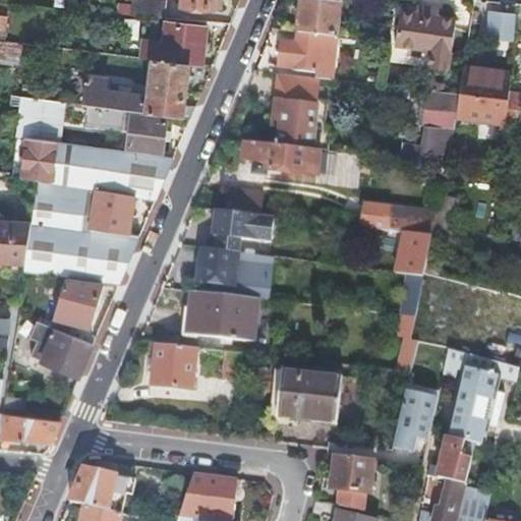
[(137,0),(132,0),(131,16),(163,19),(165,2),(137,0)]
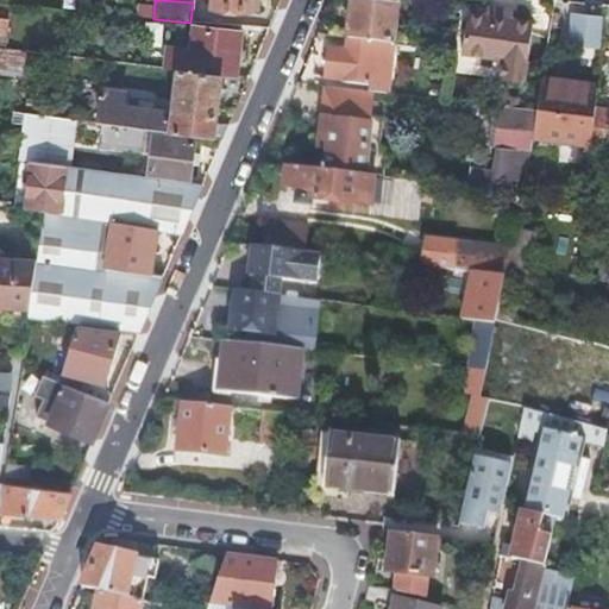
[(212,0),(212,10),(249,12),(249,0),(212,0)]
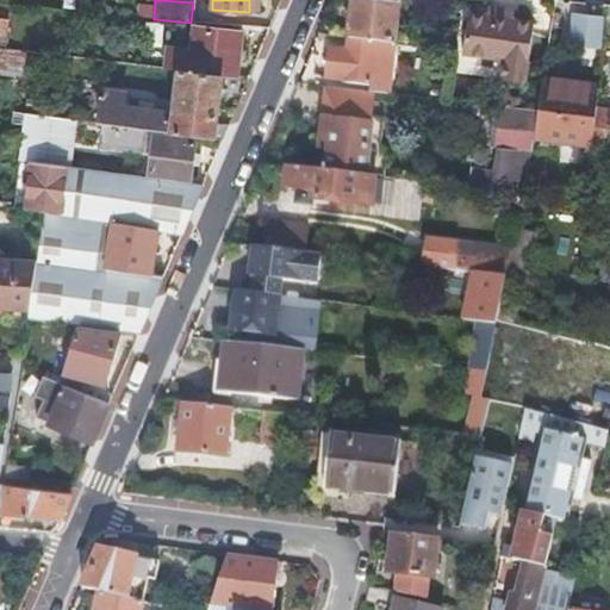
[(347,39),(392,44),(396,10),(352,4),(347,39)]
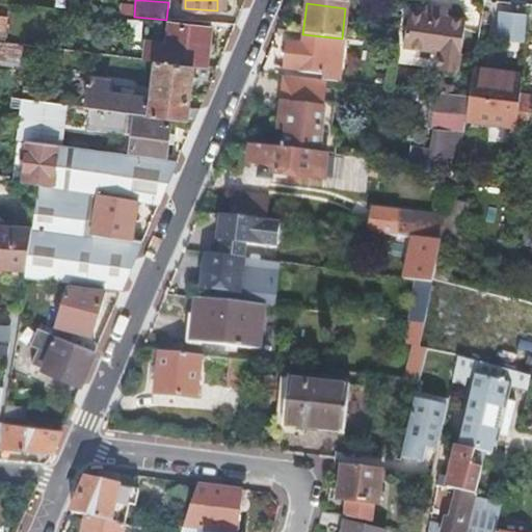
[(424,15),(447,18),(448,10),(425,7),(424,15)]
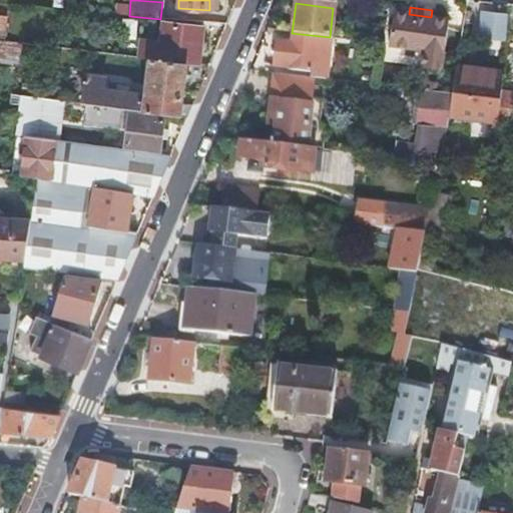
[(448,19),(431,17),(409,14),(393,13),(389,46),(423,50),(421,67),(441,70),(448,19)]
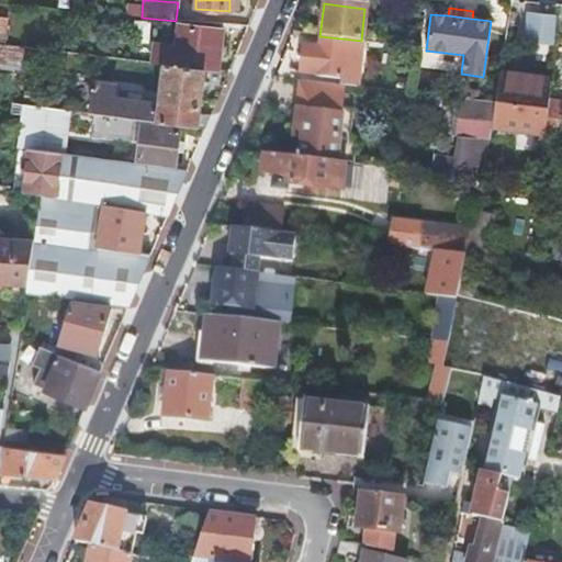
[(553,46),(555,19),(539,18),(536,44),(553,46)]
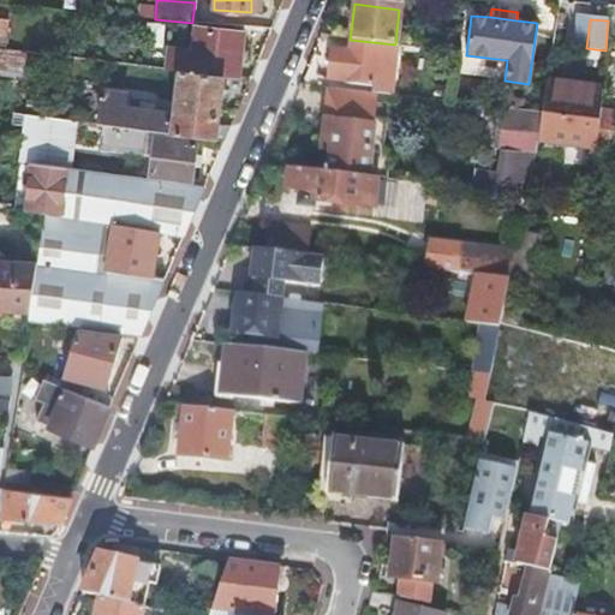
[(168,49),(166,69),(166,71),(179,72),(221,77),(237,78),(243,34),(195,28),(192,53),(168,49)]
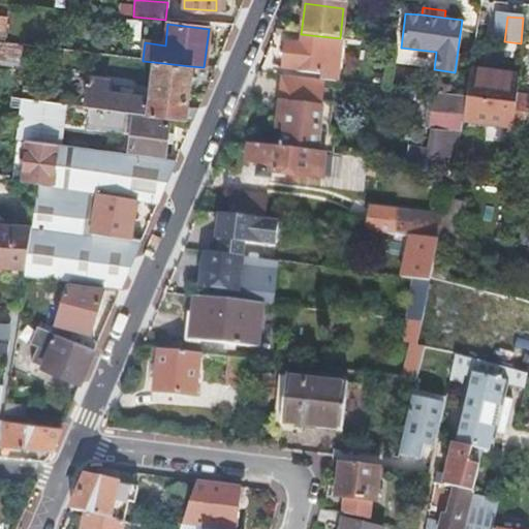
[(335,78),(340,38),(301,34),(299,47),(283,45),(281,67),(299,70),(299,73),(321,76),(320,81),(325,82),(335,83),(335,78)]
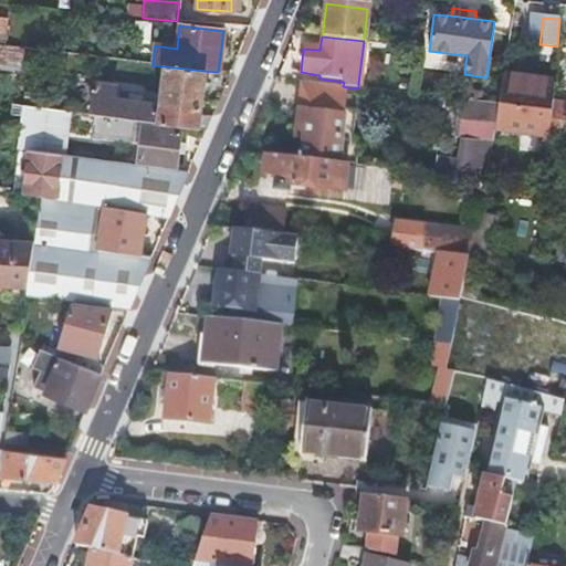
[(0,67),(18,71),(22,46),(3,44),(0,43),(0,67)]
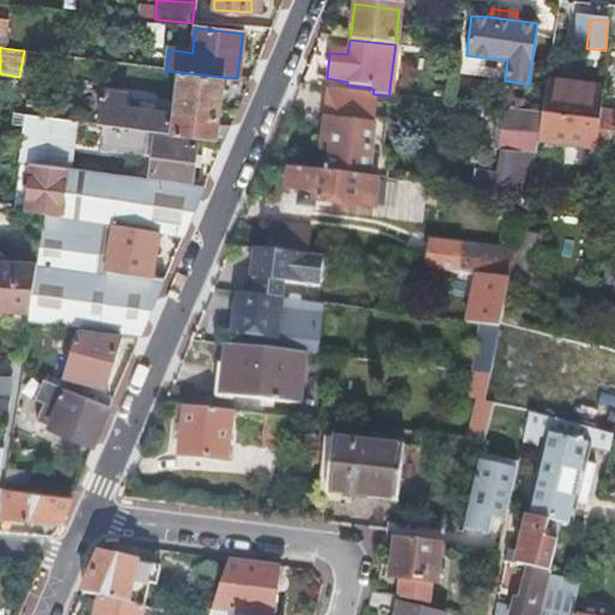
[(102,91),(97,125),(106,125),(148,131),(224,141),(230,126),(216,125),(221,77),(179,72),(173,120),(166,119),(166,113),(124,106),(125,95),(102,91)]
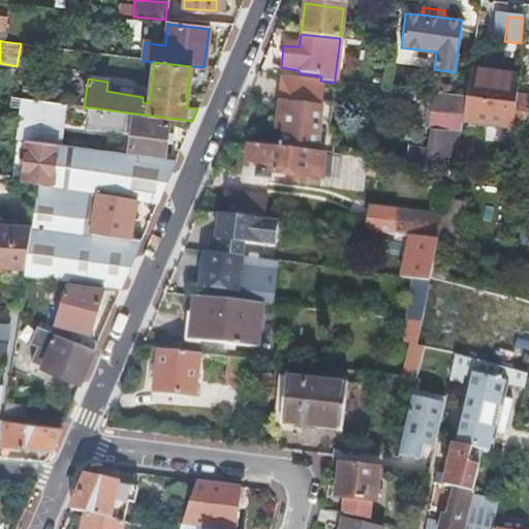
[(463,121),(514,128),(516,97),(516,96),(518,75),(471,67),(466,98),(463,121)]
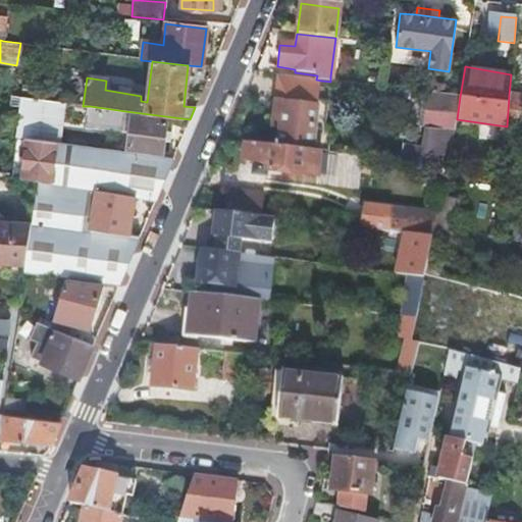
[(316,80),(278,75),(275,104),(276,101),(283,102),(317,107),(321,81),(316,80)]
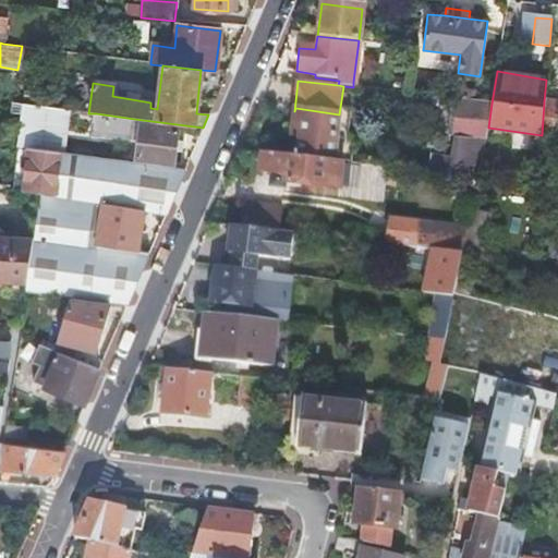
[(486,141),(488,128),(492,104),(456,99),(451,136),(455,136),(455,137),(456,138),(453,157),(453,158),(452,158),(452,159),(451,159),(450,159),(449,159),(449,158),(438,157),(436,173),(478,179),(486,141)]
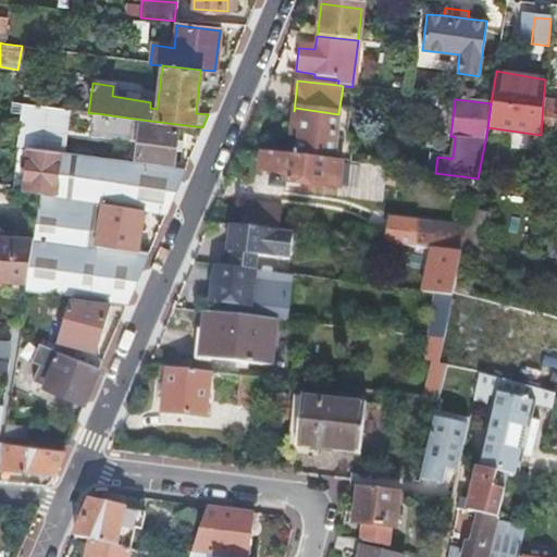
[(541,135),(554,137),(556,113),(556,103),(543,102),(541,135)]
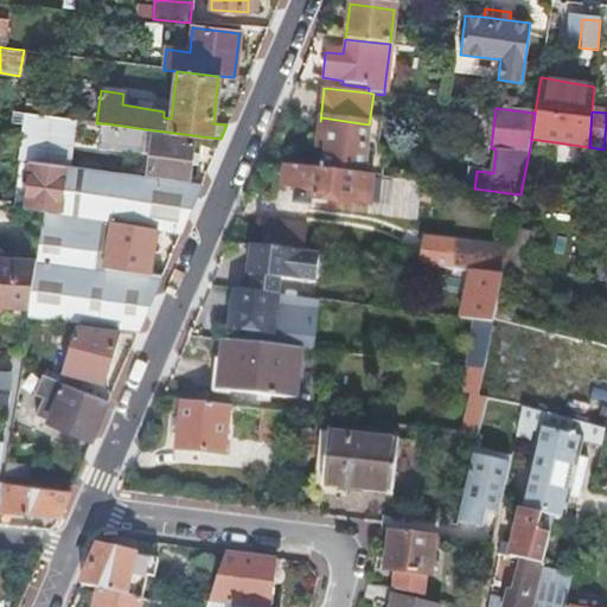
[(18,160),(31,161),(65,167),(70,120),(23,113),(18,160)]
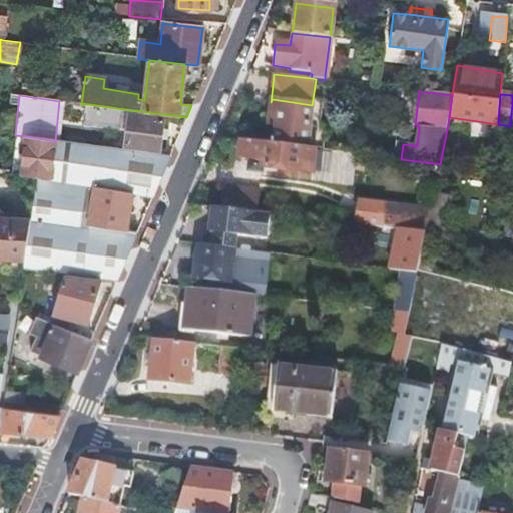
[(271,140),(271,144),(273,144),(307,149),(315,149),(324,150),(325,138),(319,128),(321,113),(312,112),(312,105),(279,100),(272,99),(271,102),(268,126),(275,127),(273,140),(271,140)]
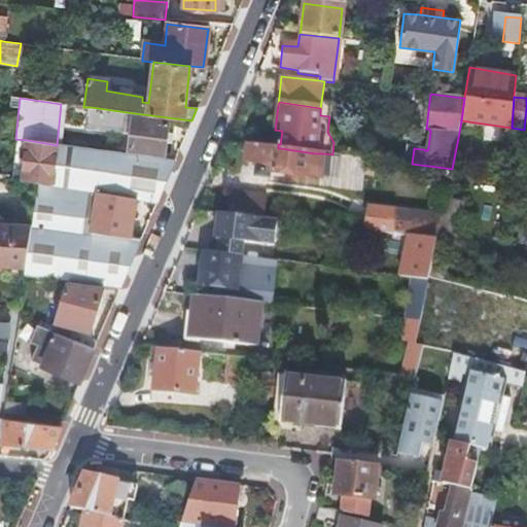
[(125,128),(127,112),(91,107),(89,124),(125,128)]
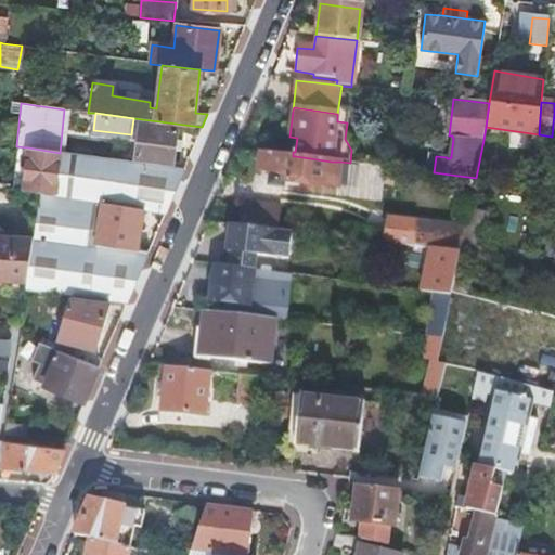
[(177,130),(140,126),(134,157),(172,162),(177,130)]
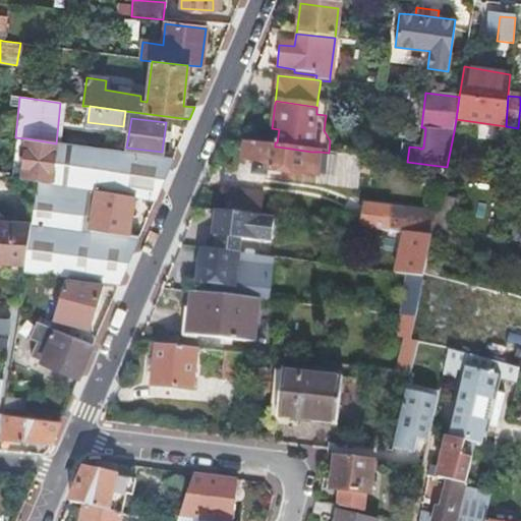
[(13,164),(11,177),(39,179),(53,180),(53,183),(97,190),(93,214),(83,213),(84,198),(57,195),(58,190),(52,189),(51,194),(43,193),(44,189),(37,187),(32,222),(24,263),(23,272),(67,279),(103,283),(119,286),(139,237),(129,235),(136,196),(156,199),(173,159),(56,143),(26,138),(23,165),(13,164)]
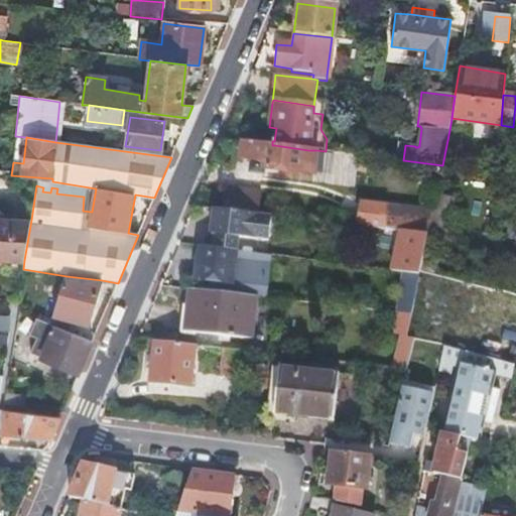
[(313,176),(316,150),(308,150),(274,145),(272,145),(242,142),(239,159),(250,161),(265,163),(264,170),(313,176)]
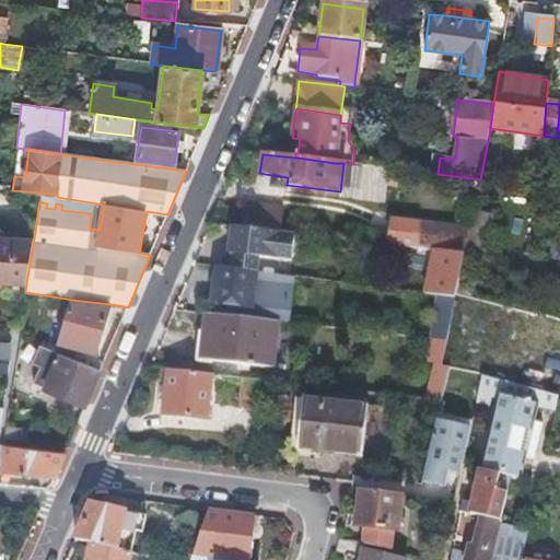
[(418,166),(418,173),(438,174),(440,158),(435,156),(434,167),(418,166)]
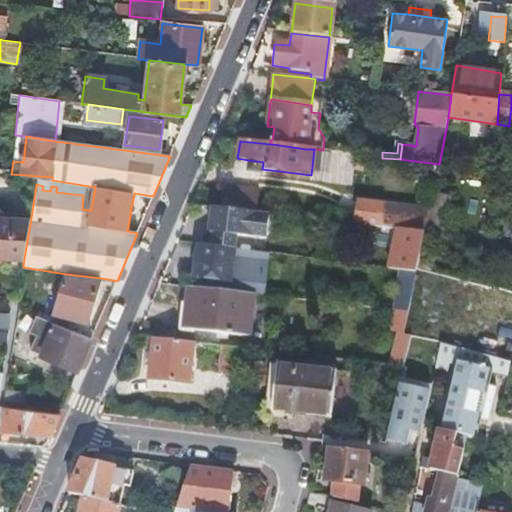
[(261,174),(262,169),(263,162),(248,160),(247,168),(250,173),(261,174)]
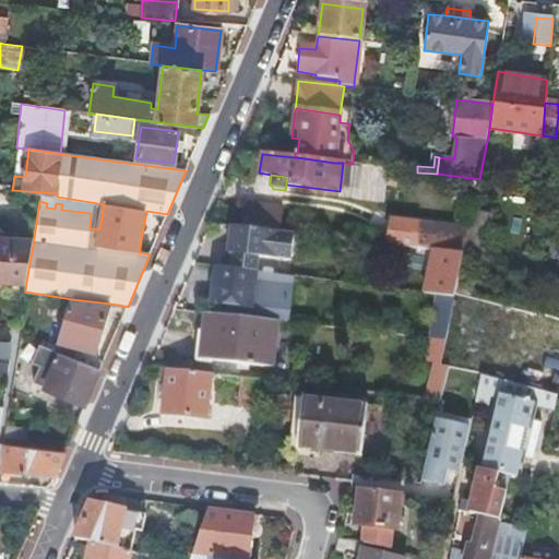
[(270,233),(278,234),(282,211),(242,205),(240,228),(270,233)]
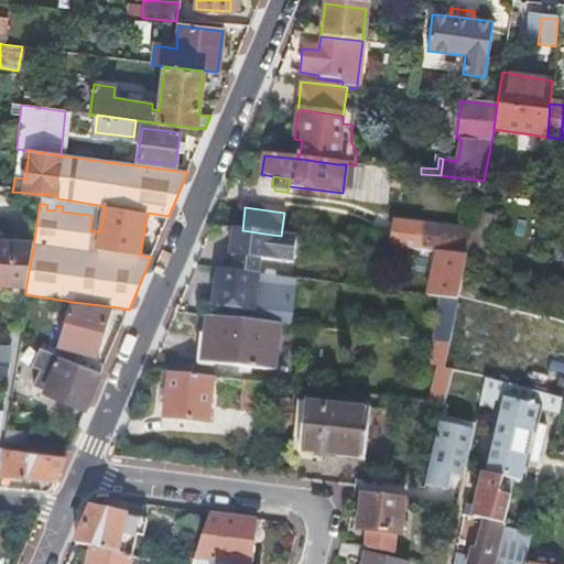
[(552,261),(563,263),(563,217),(562,217),(552,261)]
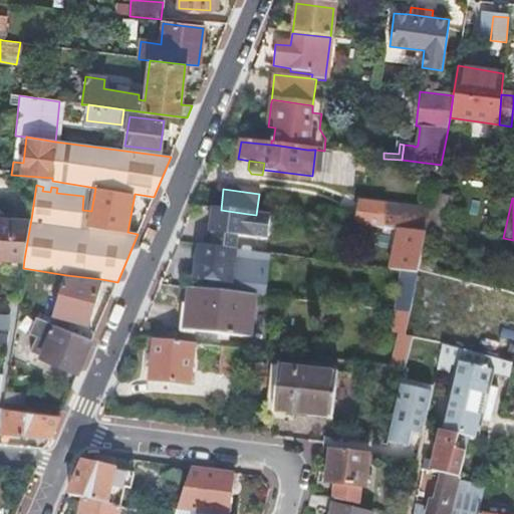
[(426,234),(431,212),(357,203),(353,226),(362,227),(387,230),(426,234)]
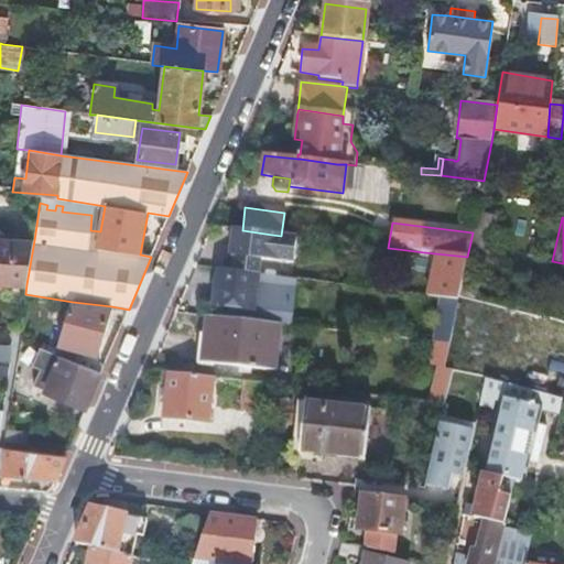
[(293,266),(295,237),(281,236),(272,235),(242,230),(234,230),(228,272),(258,277),(259,262),(269,263),(293,266)]
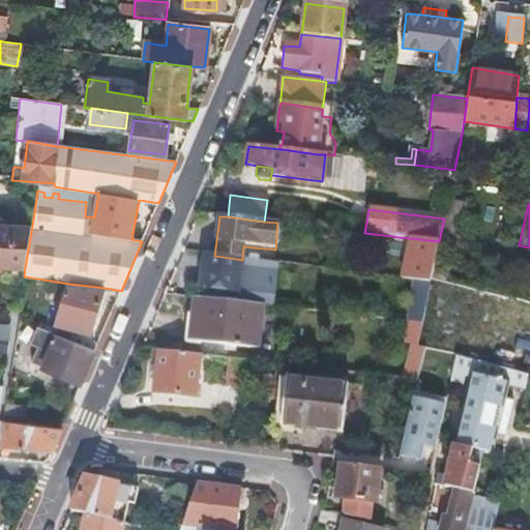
[(0,266),(25,267),(32,226),(7,225),(0,224),(0,266)]
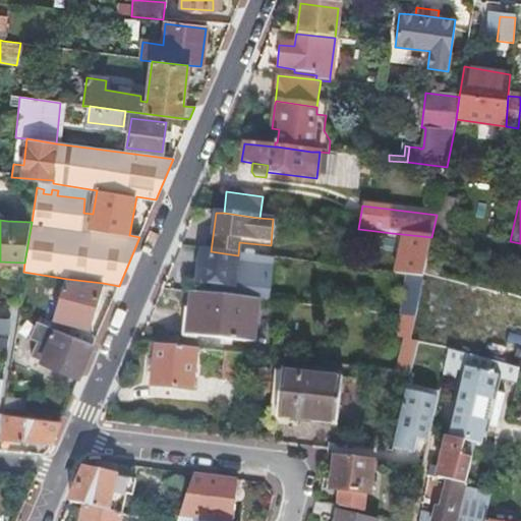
[(424,274),(431,237),(392,233),(385,273),(407,276),(423,278),(424,274)]
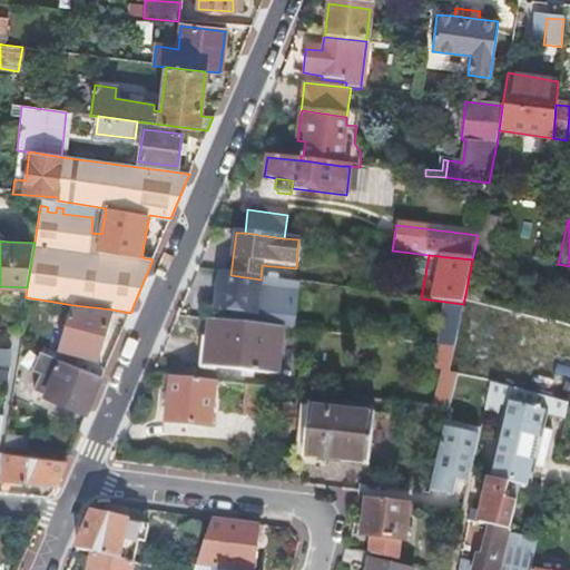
[(261,279),(231,275),(220,274),(216,310),(255,315),(261,279)]
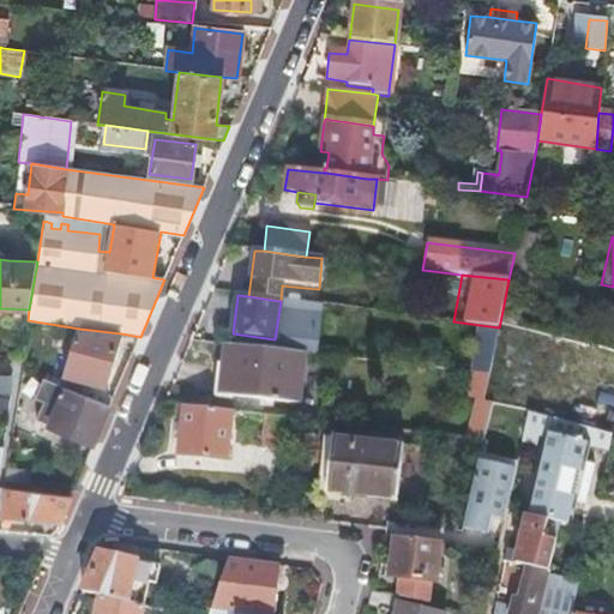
[(553,390),(549,390),(527,385),(536,332),(500,323),(499,327),(485,402),(528,413),(557,421),(558,415),(547,411),(553,390)]
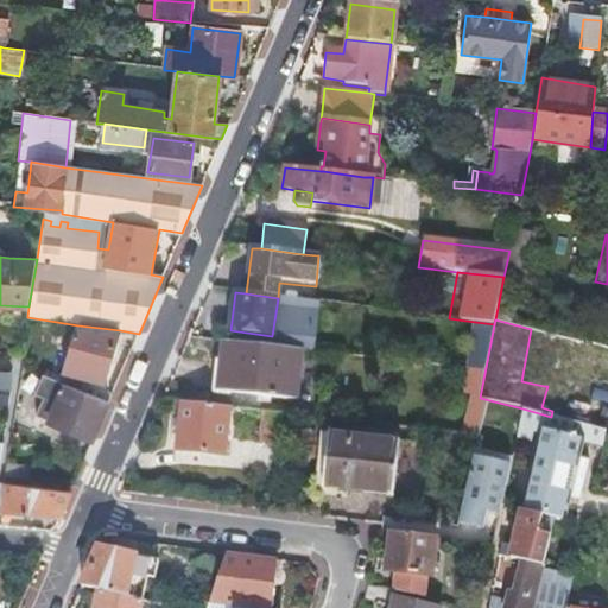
[(483,372),(494,324),(475,322),(464,369),(483,372)]
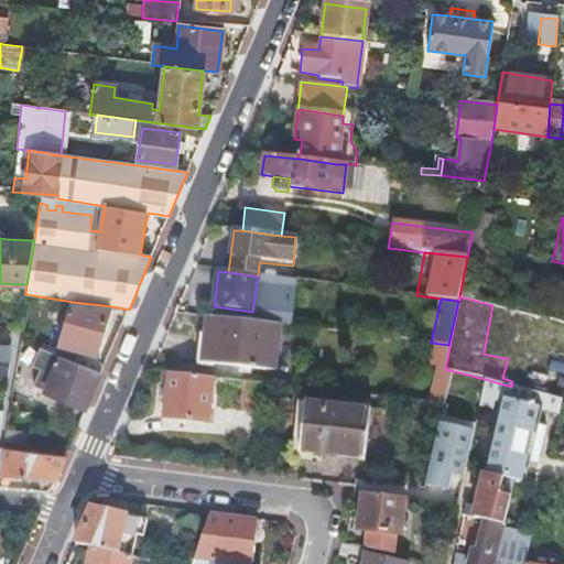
[(111,306),(73,302),(60,344),(62,345),(58,355),(76,362),(79,350),(96,355),(111,306)]
